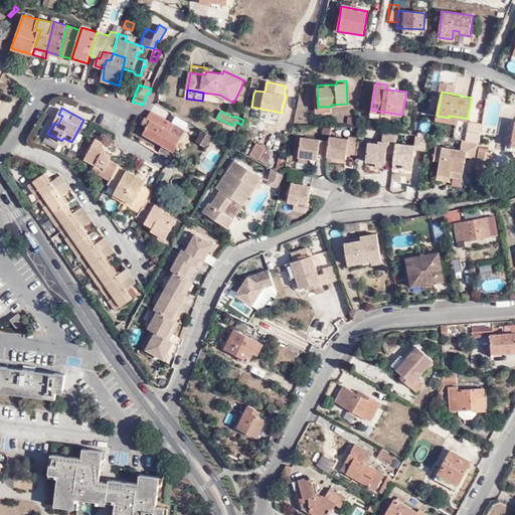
[(184,131),(151,112),(148,117),(147,119),(145,118),(141,124),(147,127),(143,133),(174,150),(184,131)]
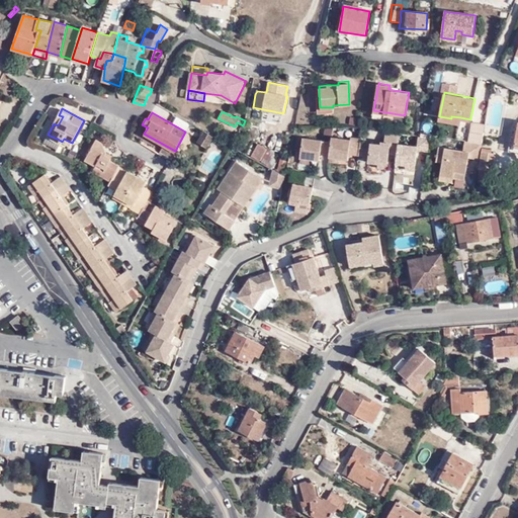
[(59,115),(54,123),(58,125),(63,116),(59,115)]
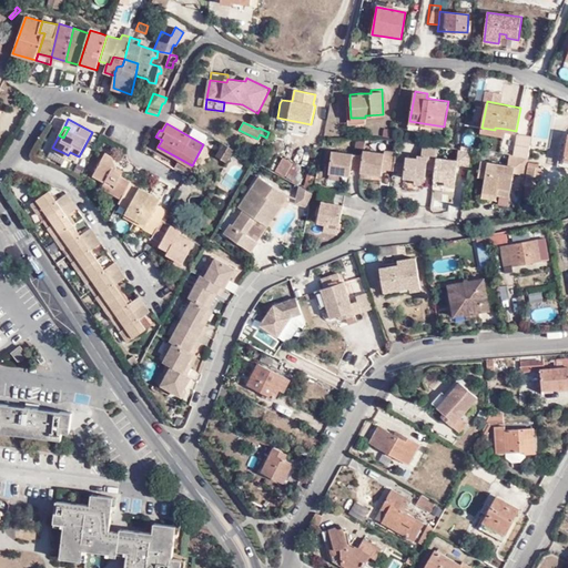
[(567,133),(565,146),(560,146),(556,165),(567,168),(567,133)]
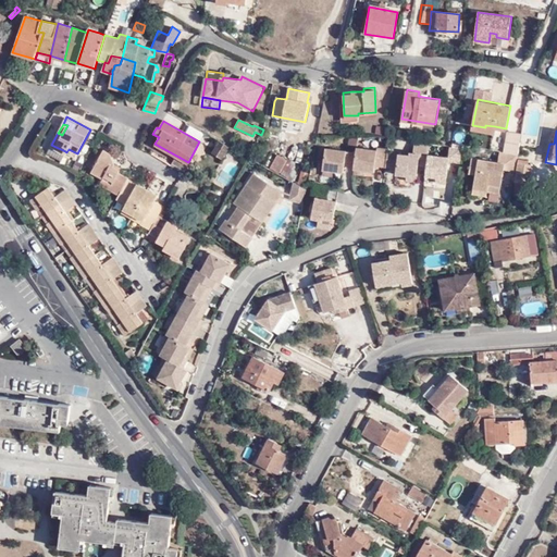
[(515,153),(518,139),(506,137),(503,151),(515,153)]
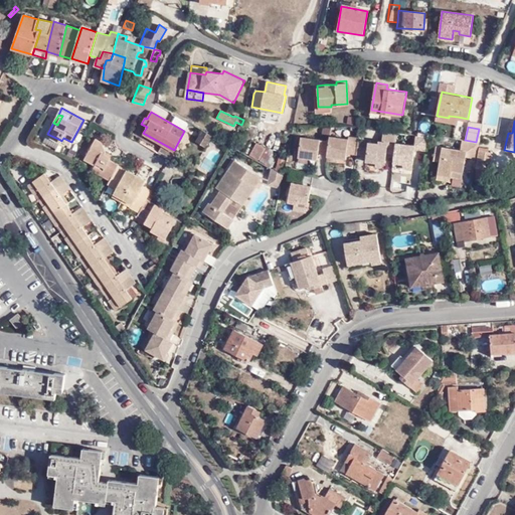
[(214,140),(216,137),(202,130),(195,141),(205,147),(210,138),(214,140)]
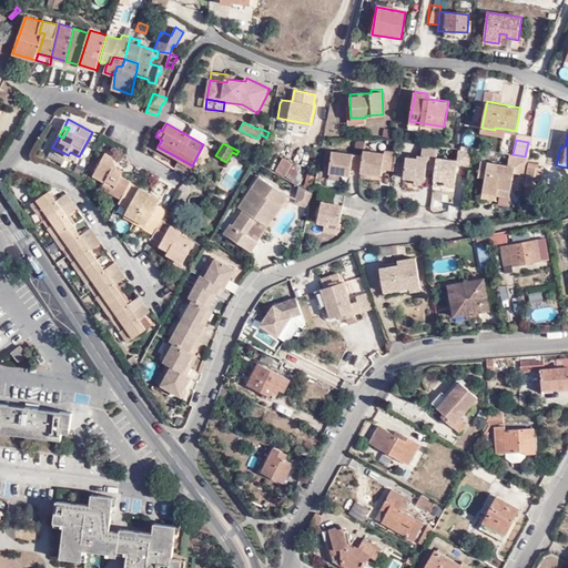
[(458,164),(468,165),(473,146),(468,146),(459,145),(457,161),(437,158),(438,146),(423,144),(422,155),(417,154),(417,158),(406,156),(405,170),(404,176),(414,178),(415,179),(416,175),(426,178),(427,168),(427,164),(436,165),(435,169),(434,179),(445,180),(446,176),(456,178),(458,164)]
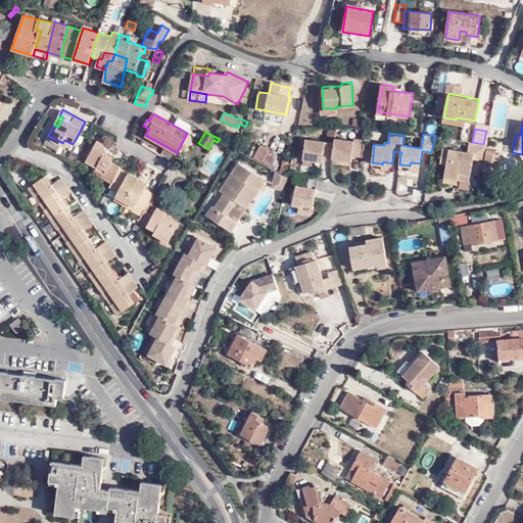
[(61,142),(48,136),(45,142),(57,149),(61,142)]
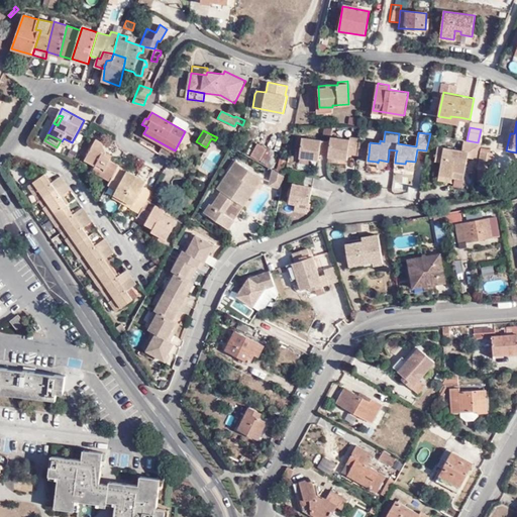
[(329,150),(331,140),(303,136),(301,154),(311,156),(310,158),(320,159),(320,151),(320,149),(329,150)]
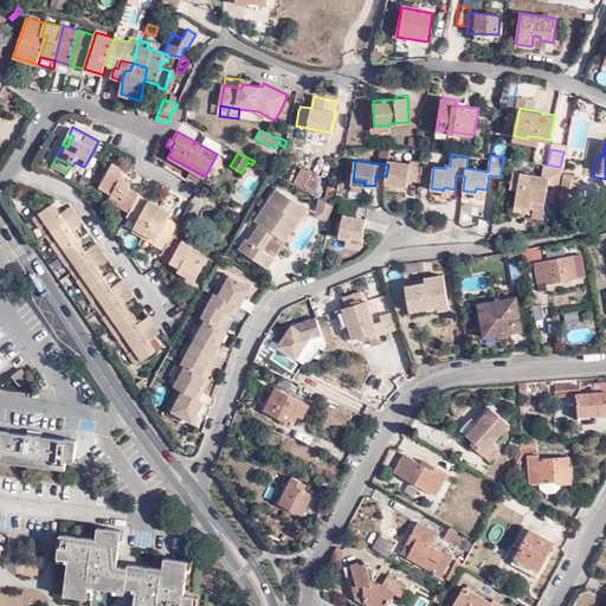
[(410,173),(421,175),(423,166),(424,161),(411,160),(411,162),(388,160),(388,165),(386,176),(386,180),(397,181),(397,185),(408,186),(408,179),(410,173)]
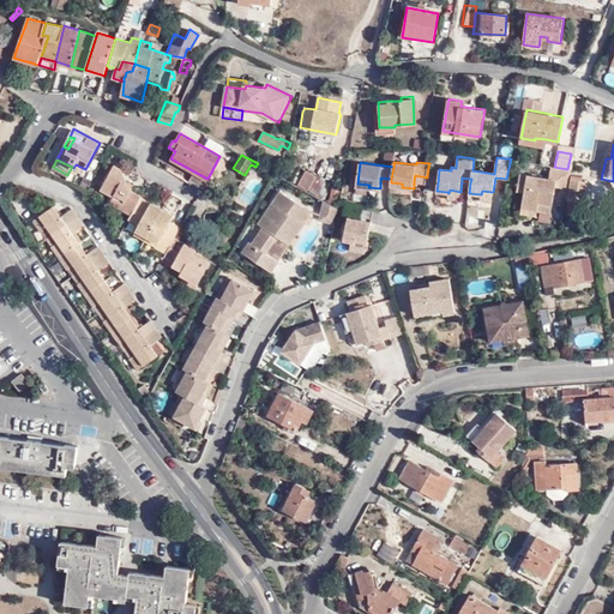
[(139,199),(142,196),(131,190),(132,186),(126,182),(127,180),(122,178),(125,174),(122,168),(115,163),(102,188),(114,194),(110,202),(132,212),(139,199)]
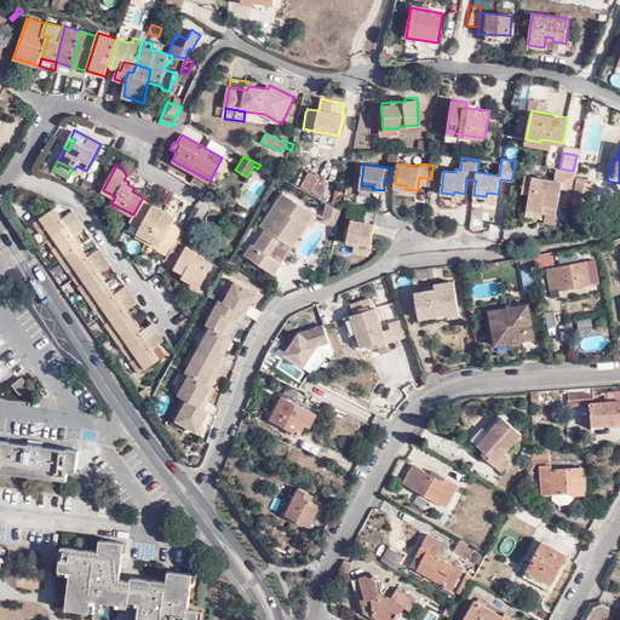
[(315,190),(322,176),(311,170),(303,184),(315,190)]
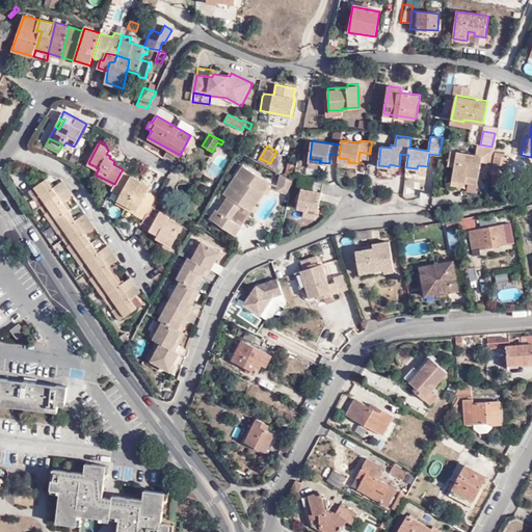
[(370,154),(370,158),(379,159),(380,147),(371,145),(370,154)]
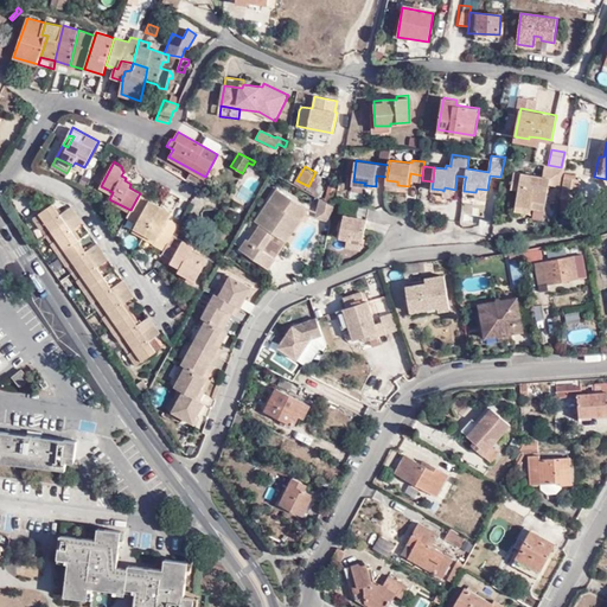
[(513,172),(511,183),(518,185),(517,190),(515,205),(529,209),(530,200),(543,203),(547,185),(560,187),(562,170),(544,166),(541,178),(513,172)]
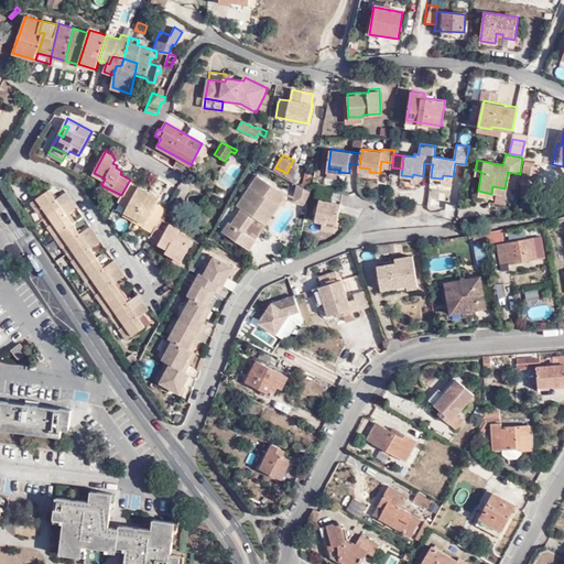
[(523,162),(519,184),(520,185),(519,194),(531,197),(533,187),(534,187),(539,167),(533,167),(534,164),(523,162)]
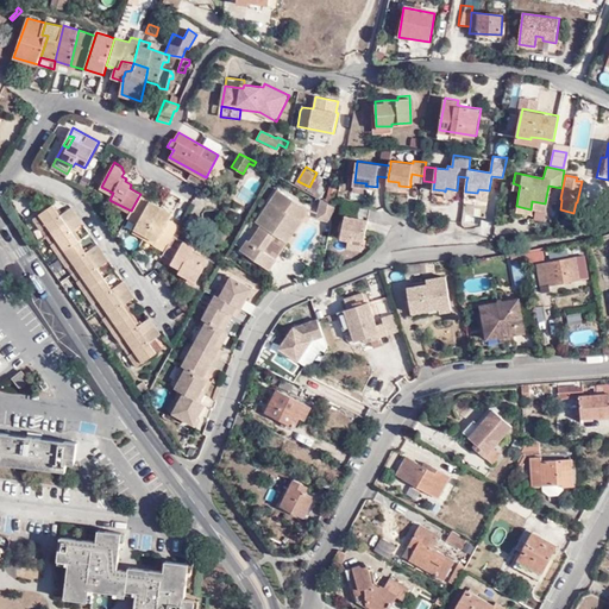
[(366,183),(355,182),(353,190),(365,192),(365,186),(366,183)]
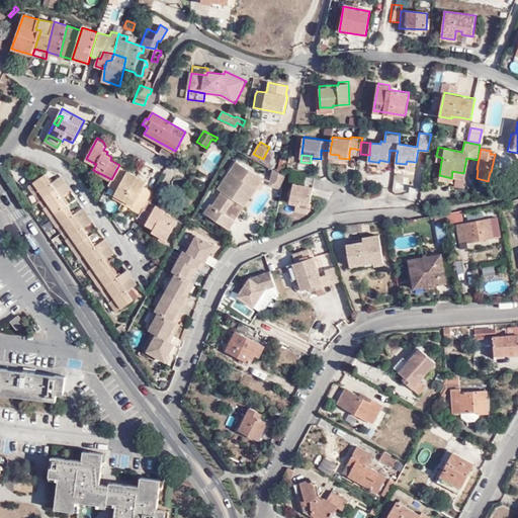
[(378,163),(377,162),(377,167),(387,168),(389,162),(379,160),(378,163)]
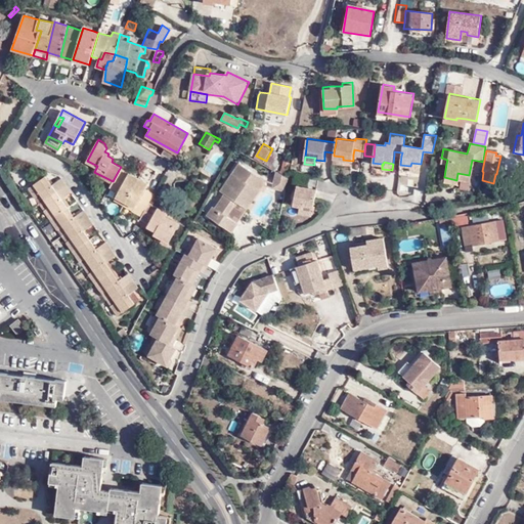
[(247,209),(266,180),(239,163),(221,190),(225,193),(216,207),(213,206),(208,215),(232,231),(238,222),(227,215),(236,201),(247,209)]
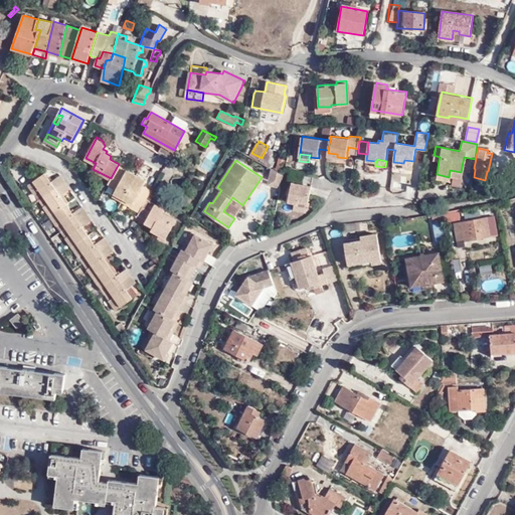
[(412,168),(413,161),(404,160),(403,163),(402,167),(412,168)]
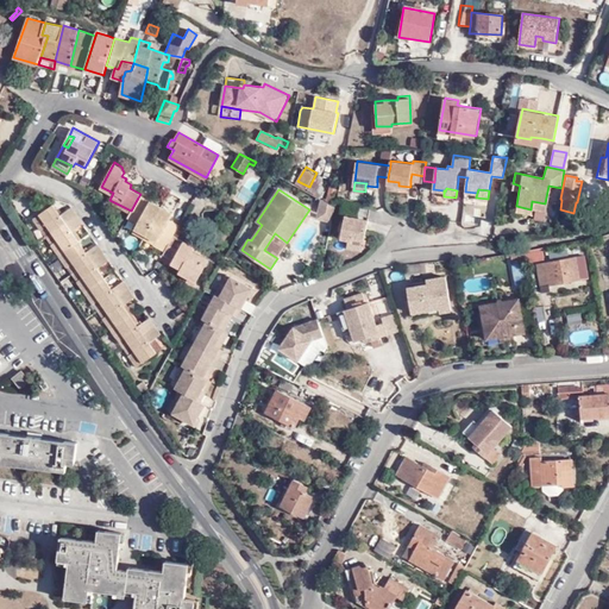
[(151,200),(140,194),(138,198),(149,203),(151,200)]
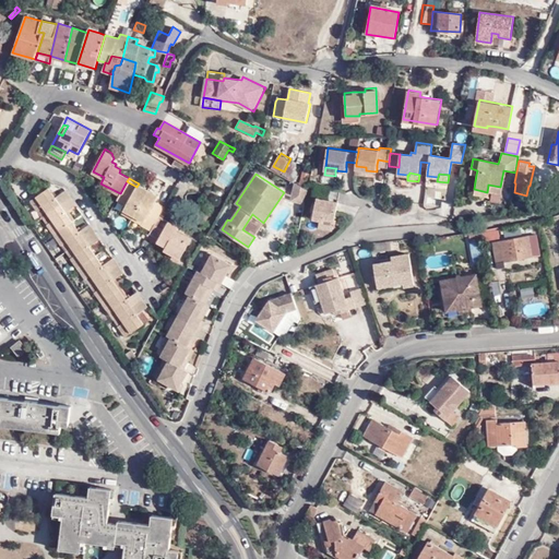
[(161,211),(164,204),(158,201),(156,204),(154,202),(155,200),(158,194),(139,183),(137,187),(127,181),(120,193),(118,198),(128,203),(125,209),(134,214),(144,219),(142,223),(152,228),(158,215),(161,211)]
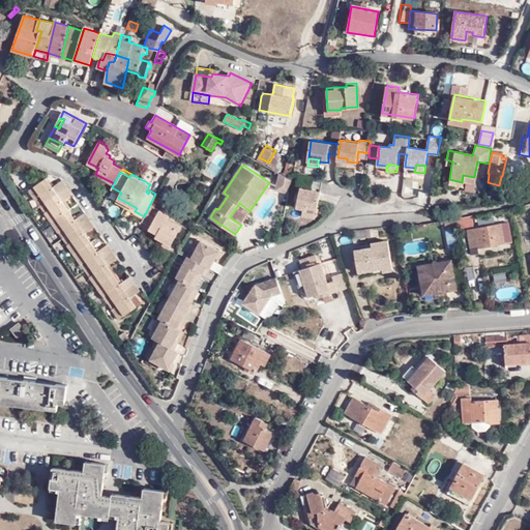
[(292,179),(280,173),(276,189),(290,193),(292,179)]
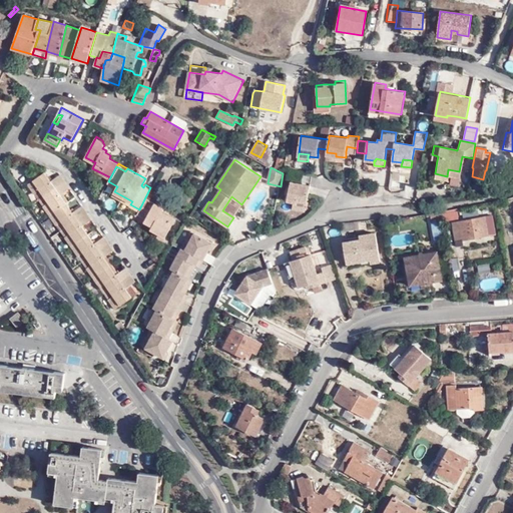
[(115,296),(110,299),(117,309),(133,298),(127,288),(136,281),(126,267),(117,274),(106,258),(115,251),(106,237),(97,244),(84,226),(94,220),(84,207),(75,213),(63,196),(73,190),(64,177),(55,183),(48,174),(31,185),(38,195),(44,192),(47,198),(52,204),(47,207),(58,224),(63,221),(68,228),(72,234),(67,237),(80,255),(85,252),(90,259),(94,266),(89,270),(101,287),(107,284),(110,289),(115,296)]
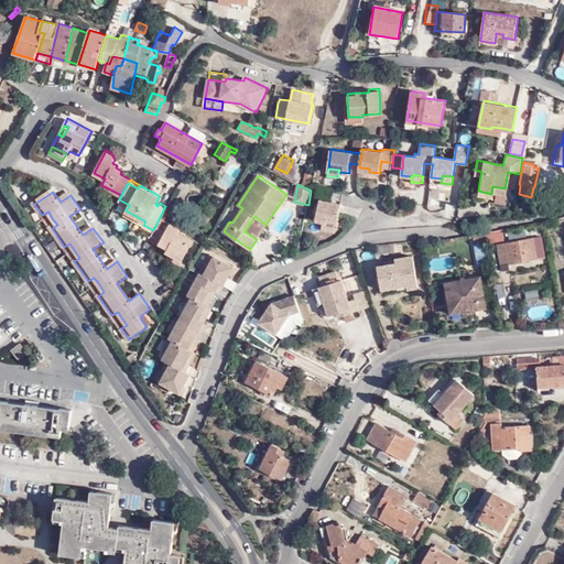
[(338,223),(340,205),(321,199),(316,221),(325,223),(326,220),(338,223)]
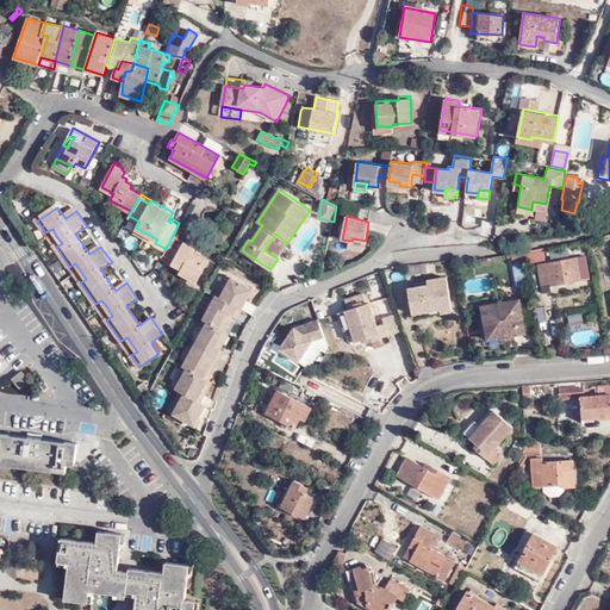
[(147,234),(136,228),(134,231),(144,237),(147,234)]
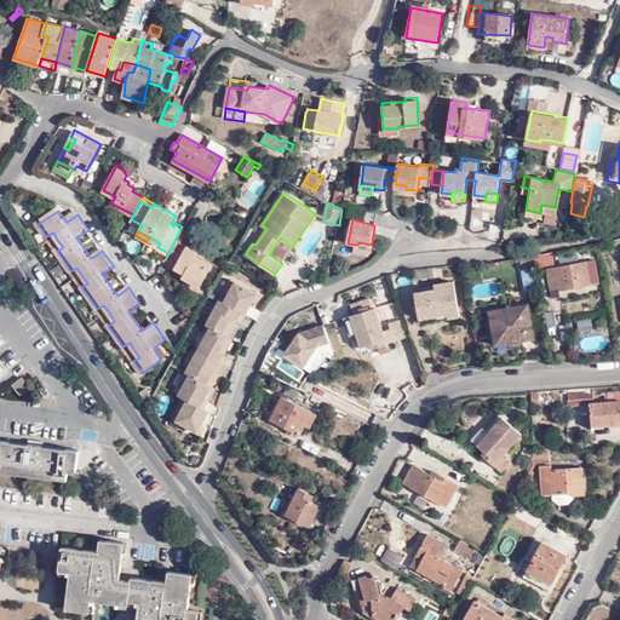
[(53,233),(46,236),(51,244),(57,240),(53,233)]
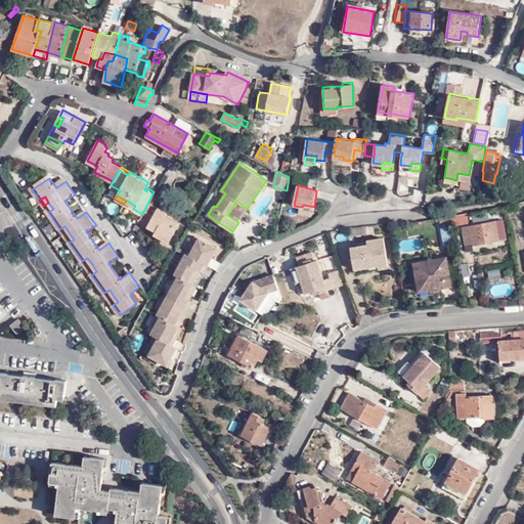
[(124,204),(133,209),(135,206),(126,201),(124,204)]
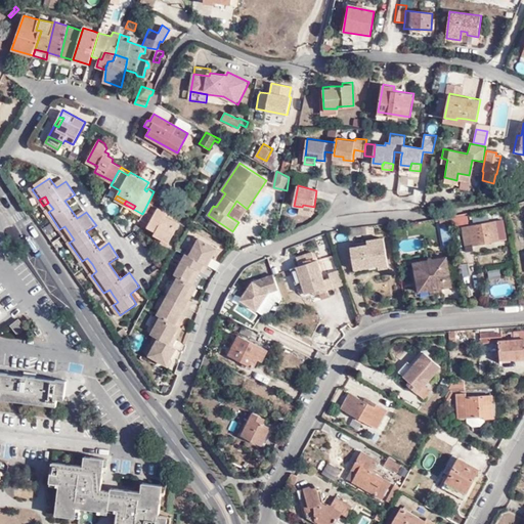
[(167,212),(148,202),(142,214),(139,218),(148,223),(146,227),(155,231),(154,234),(162,239),(164,236),(170,239),(178,223),(172,220),(165,216),(167,212)]
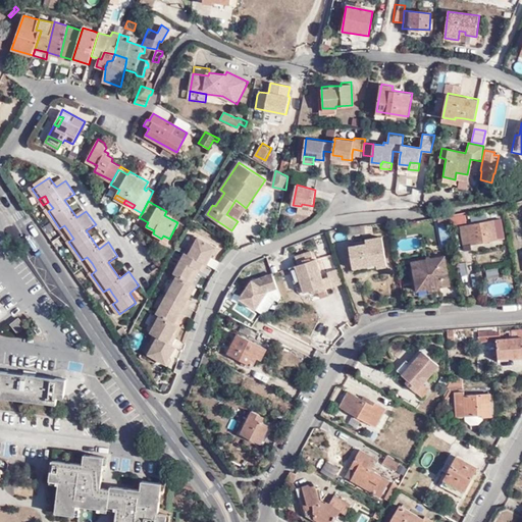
[(48,202),(43,205),(48,211),(53,208),(48,202)]
